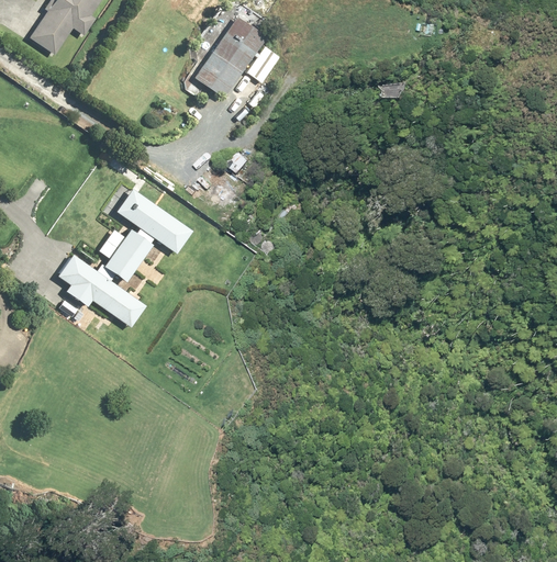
[(47,11),(29,37),(54,55),(73,29),(85,36),(97,19),(91,14),(100,0),(49,0),(44,9),(47,11)]
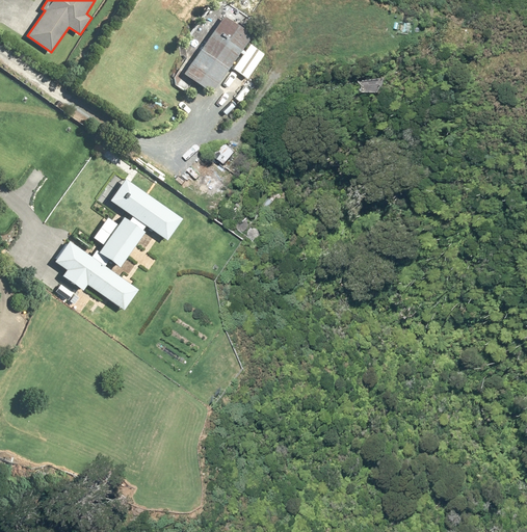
[(249,32),(226,16),(184,73),(209,90),(249,32)]
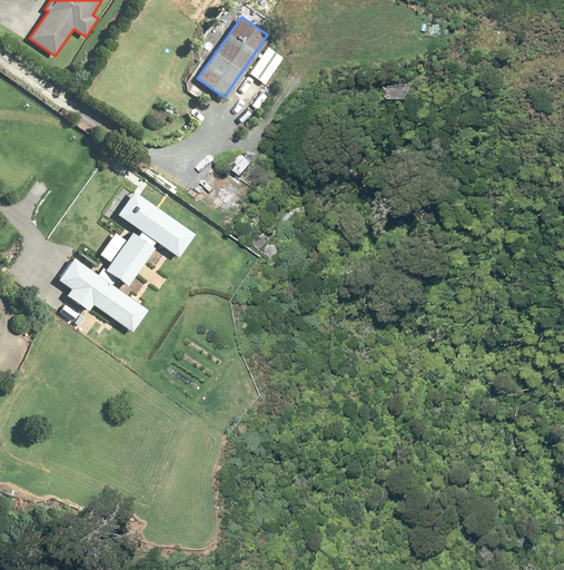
[(286,59),(269,47),(250,72),(268,85),(286,59)]
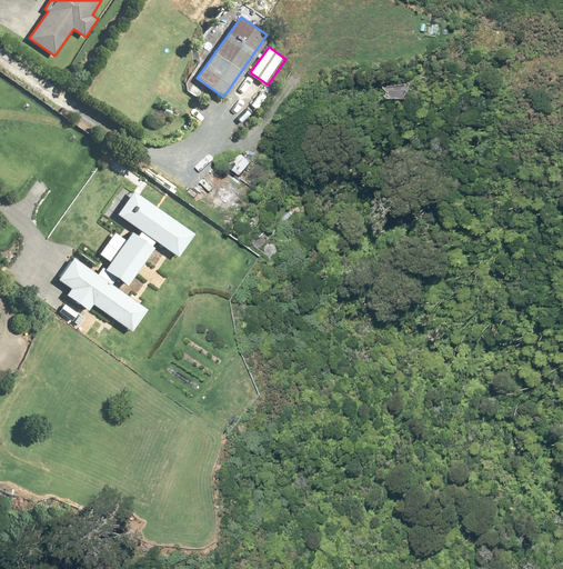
[(137,187),(121,210),(180,252),(197,230),(137,187)]
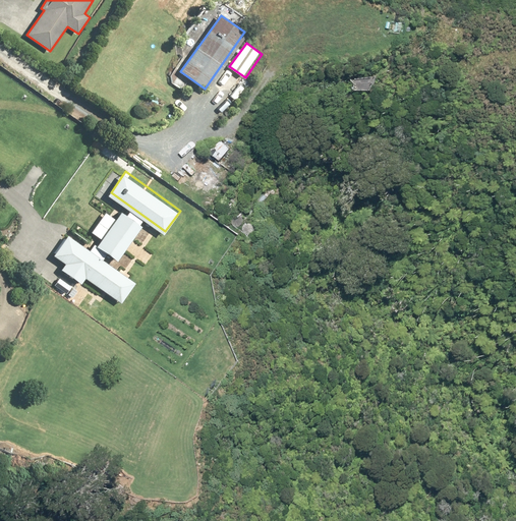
[(123,210),(100,243),(119,257),(144,224),(123,210)]
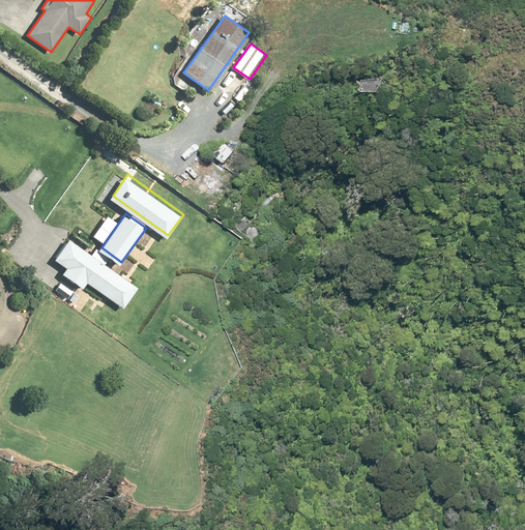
[(68,238),(53,259),(65,267),(61,273),(81,288),(86,282),(122,307),(137,287),(68,238)]
